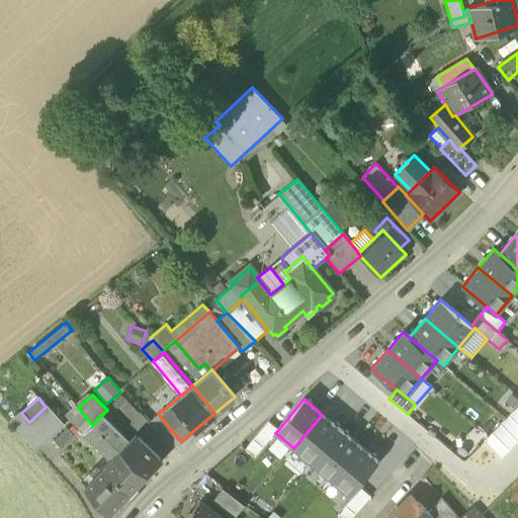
[(11,422),(35,449),(63,425),(47,407),(46,407),(29,422),(21,413),(11,422)]
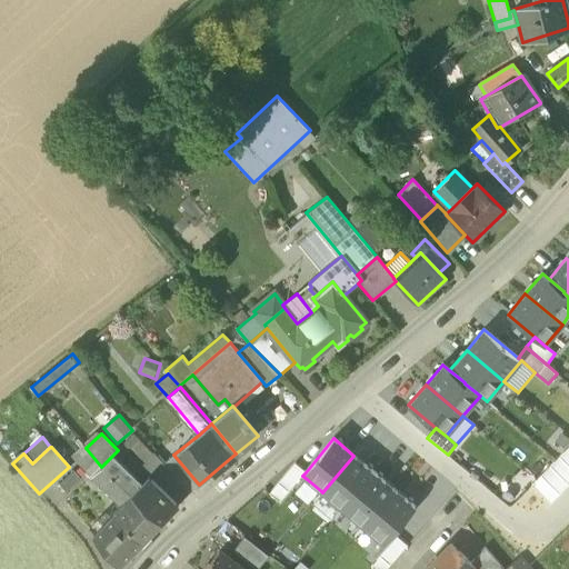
[(91,477),(101,467),(86,448),(73,459),(91,477)]
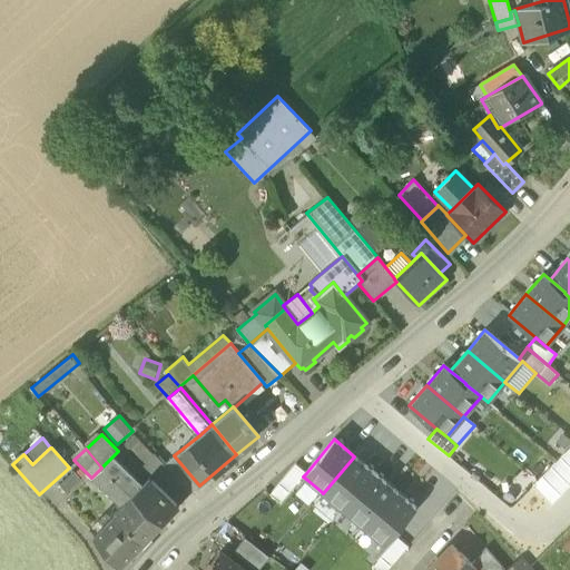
[(569,449),(560,458),(569,468),(569,449)]
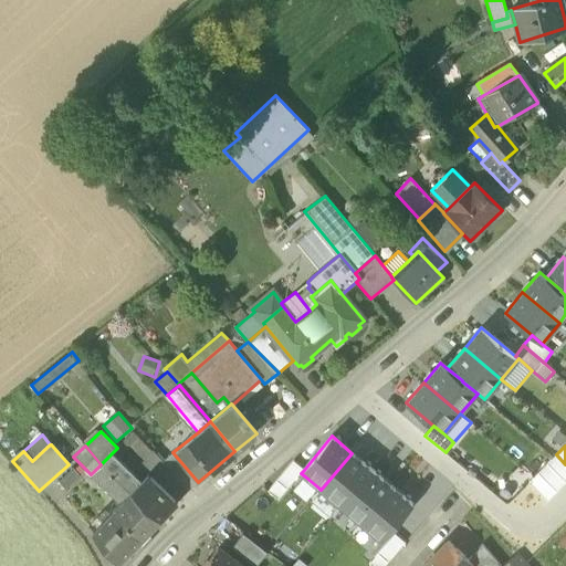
[(164,461),(167,465),(188,490),(198,482),(173,452),(164,461)]
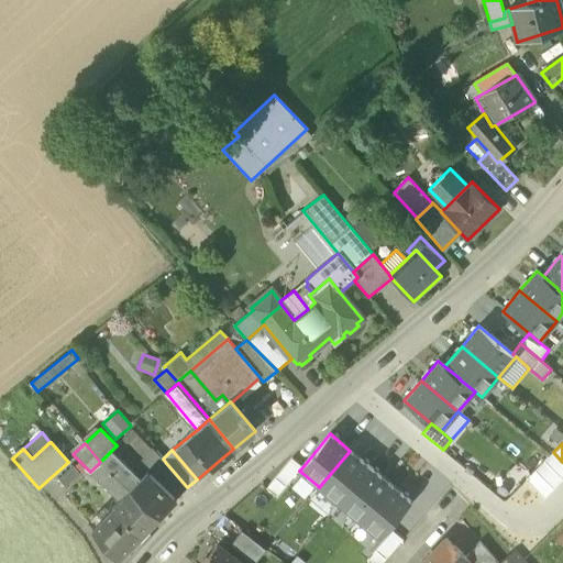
[(100,462),(130,489),(140,479),(111,451),(100,462)]
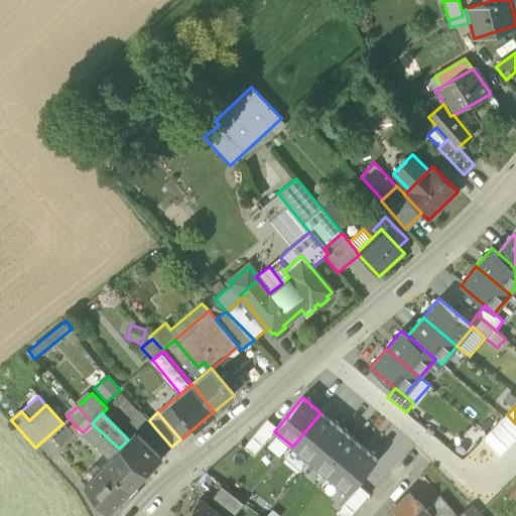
[(320,413),(292,446),(310,463),(340,428),(320,413)]
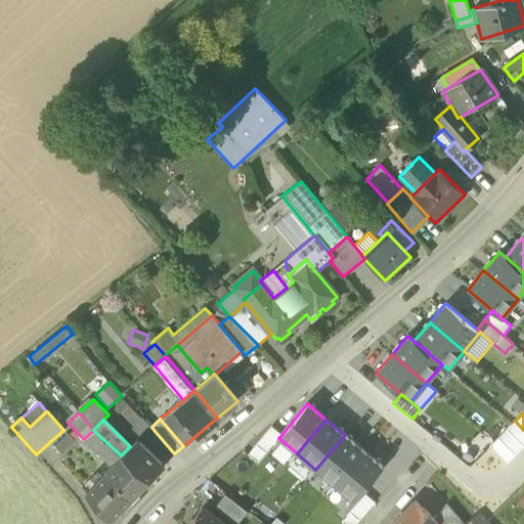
[(523,430),(515,421),(506,430),(523,447),(523,446),(523,430)]
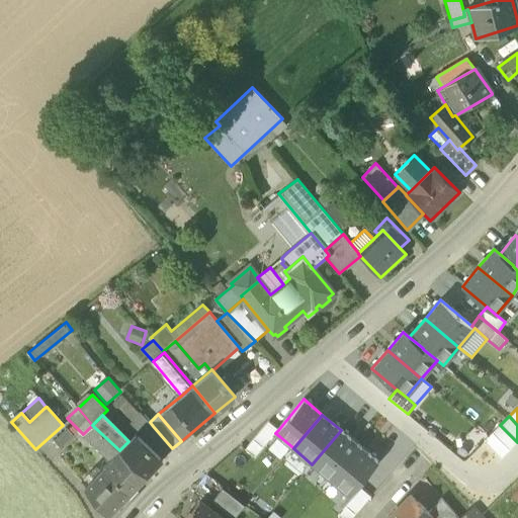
[(268,422),(245,450),(254,457),(275,433),(278,430),(268,422)]
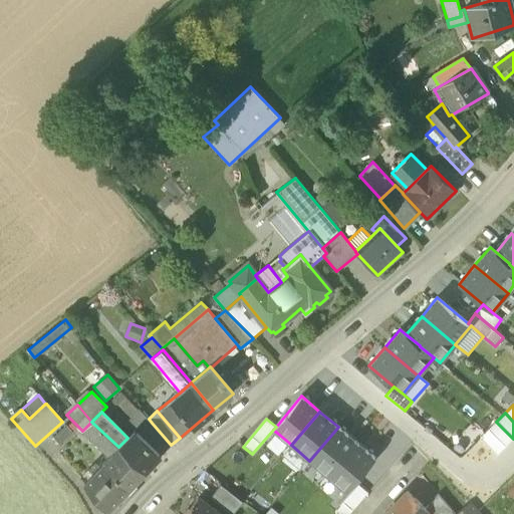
[(82,431),(109,457),(118,447),(91,422),(82,431)]
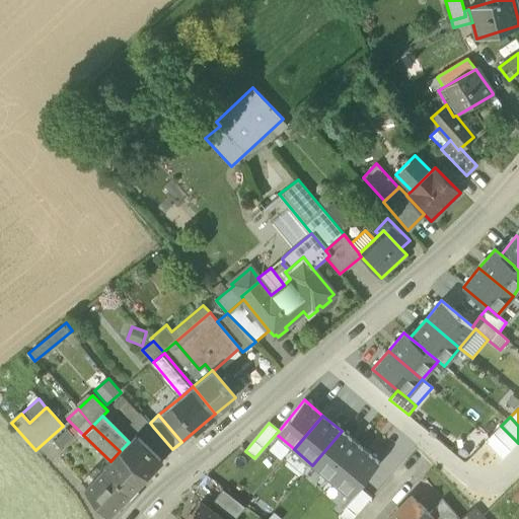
[(501,426),(493,434),(510,451),(518,443),(501,426)]
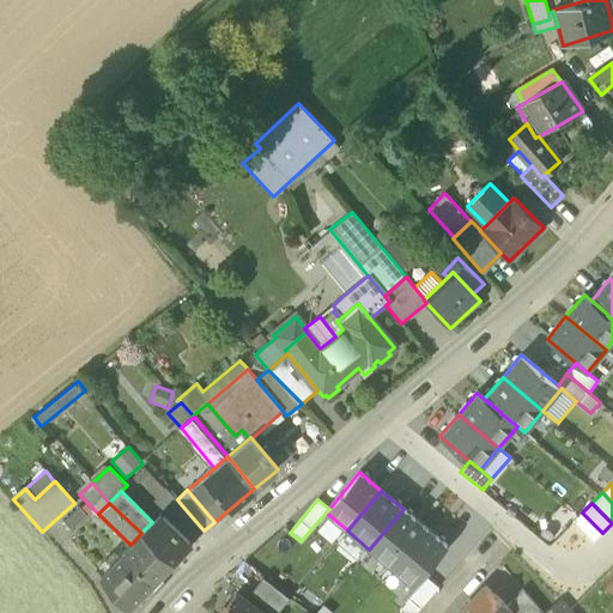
[(192,542),(204,530),(181,504),(168,519),(192,542)]
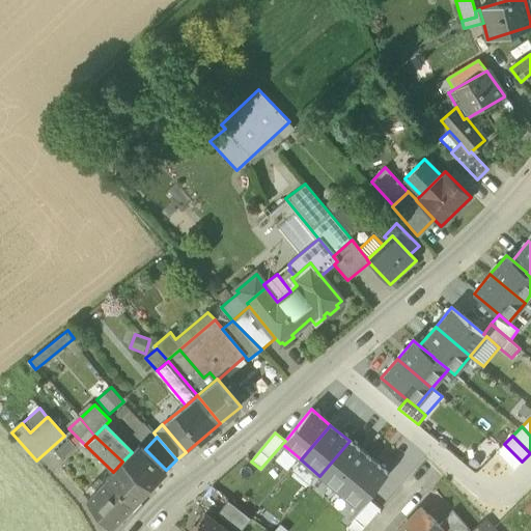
[(368,457),(350,441),(319,476),(339,492),(368,457)]
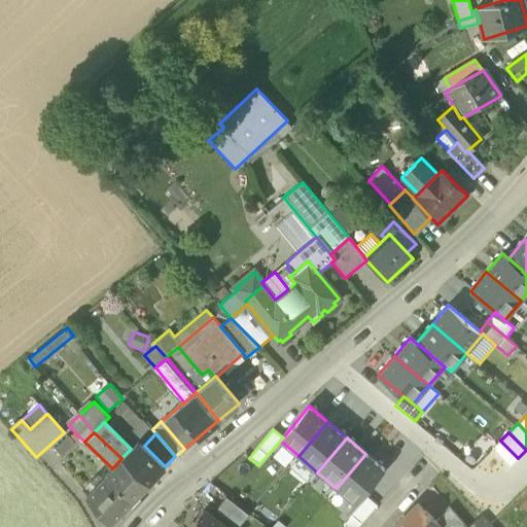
[(138,441),(131,449),(121,458),(148,484),(165,466),(144,446),(138,441)]
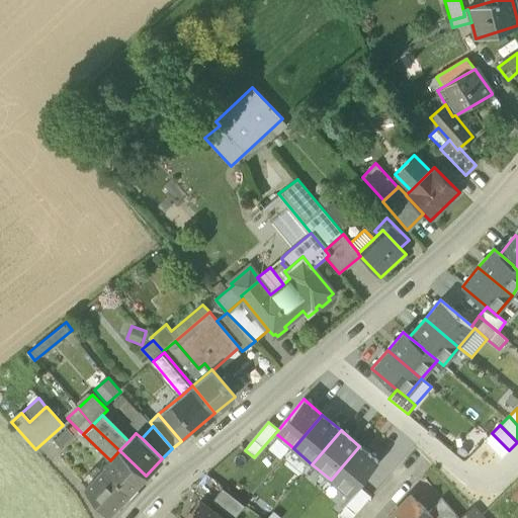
[(492,433),(484,442),(501,458),(509,450),(492,433)]
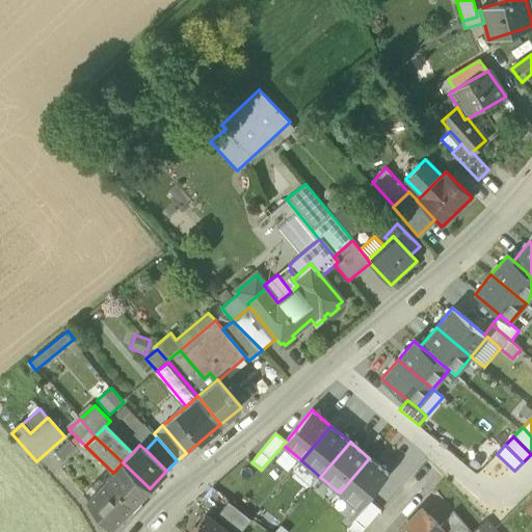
[(299,458),(287,448),(275,461),(288,472),(299,458)]
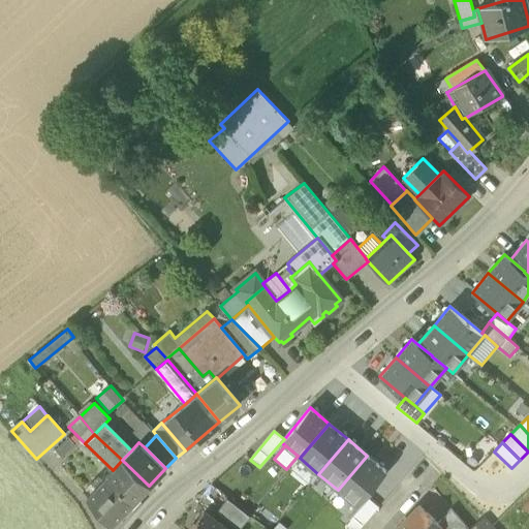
[(385,471),(367,456),(338,490),(356,505),(385,471)]
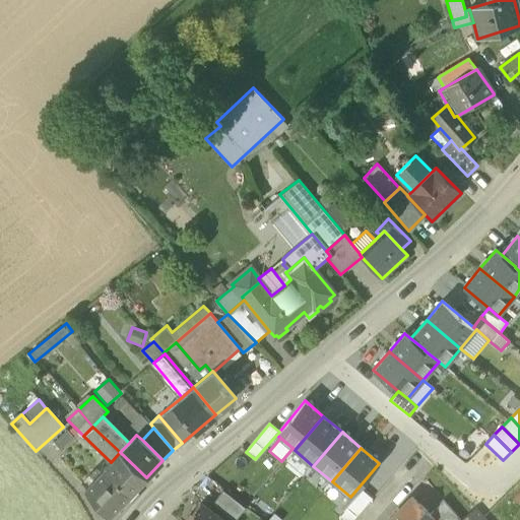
[(313,466),(295,450),(285,461),(304,476),(313,466)]
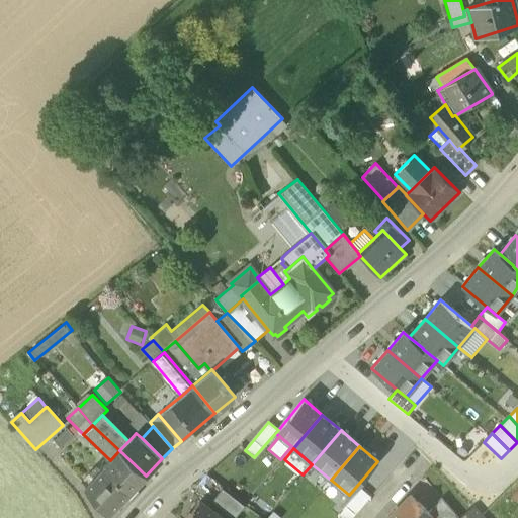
[(146,476),(119,450),(110,460),(103,467),(130,493),(146,476)]
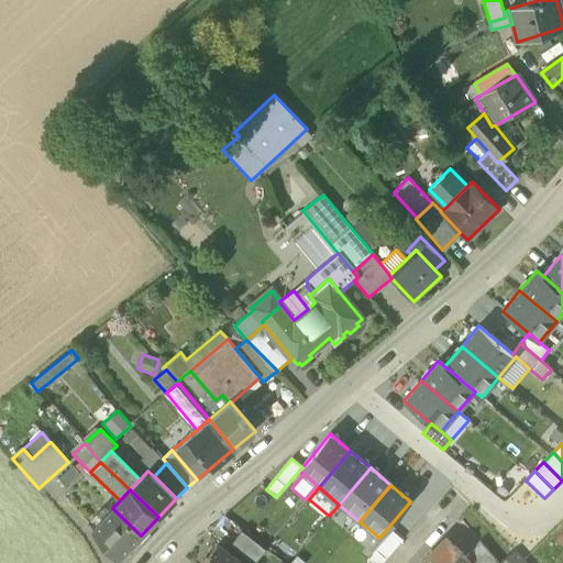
[(141,536),(112,508),(92,529),(119,559),(141,536)]
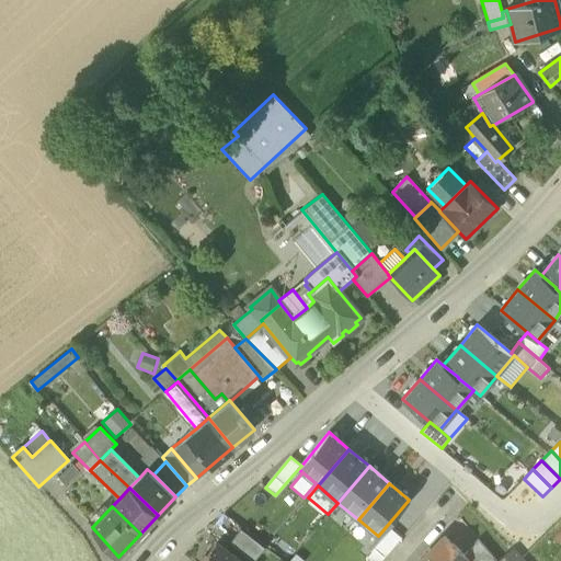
[(230,544),(252,560),(254,560),(265,549),(241,529),(230,544)]
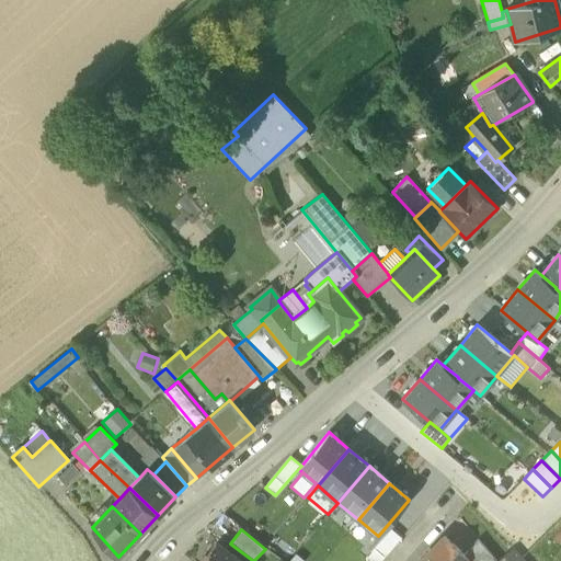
[(391,530),(366,560),(381,560),(401,538),(391,530)]
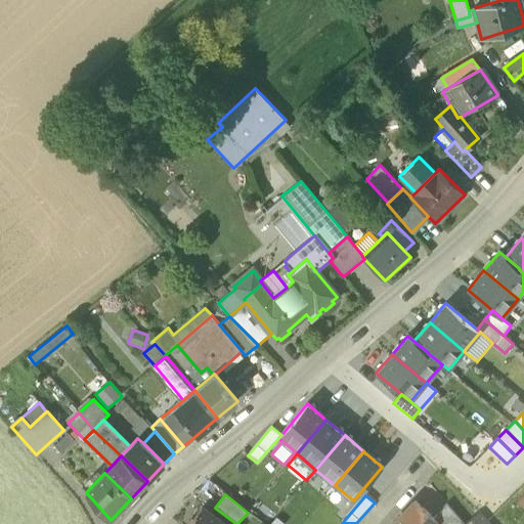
[(395,523),(436,523),(438,523),(433,520),(415,503),(395,523)]
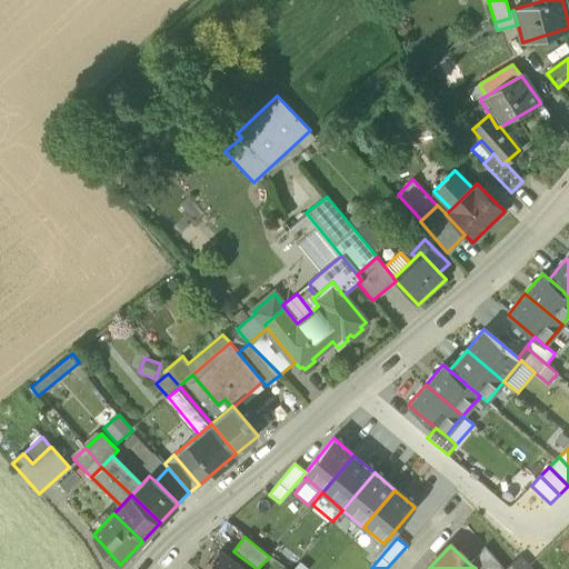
[(502,568),(485,549),(470,565),(476,568),(502,568)]
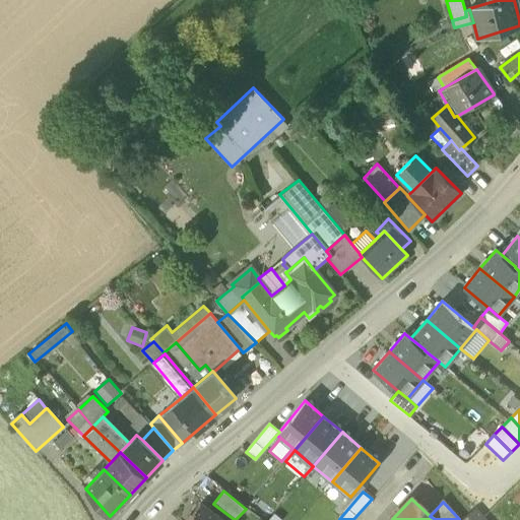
[(193,517),(190,519),(220,519),(200,504),(191,516),(193,517)]
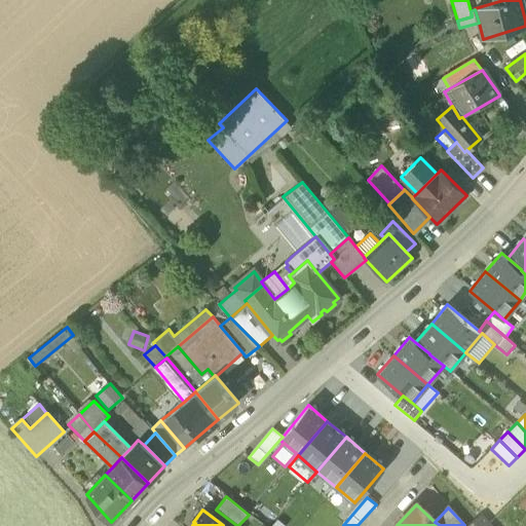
[(489,525),(481,515),(467,525),(489,525)]
